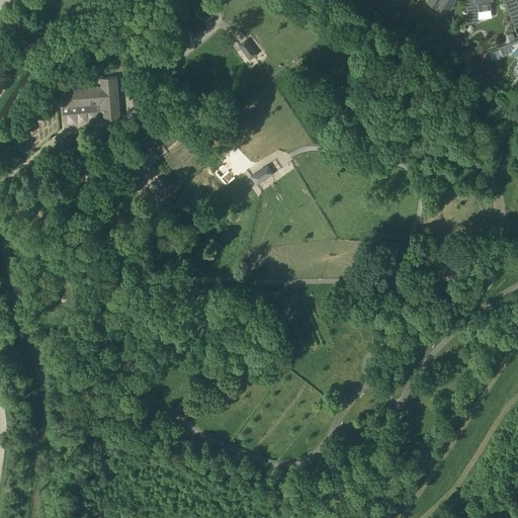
[(450,9),(455,0),(426,0),(427,0),(437,7),(440,2),(450,9)]
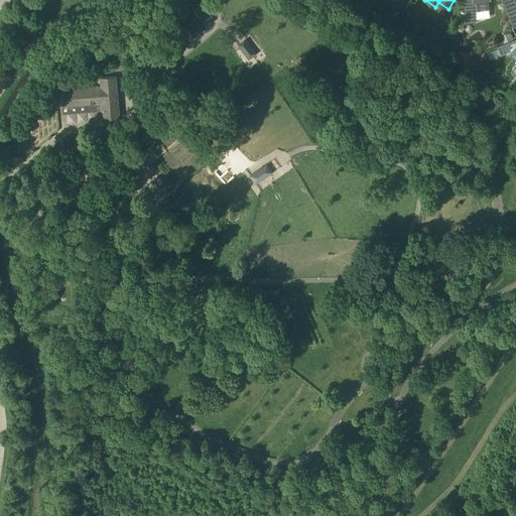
[(465,0),(464,12),(464,24),(476,23),(477,11),(490,9),(488,0),(465,0)]
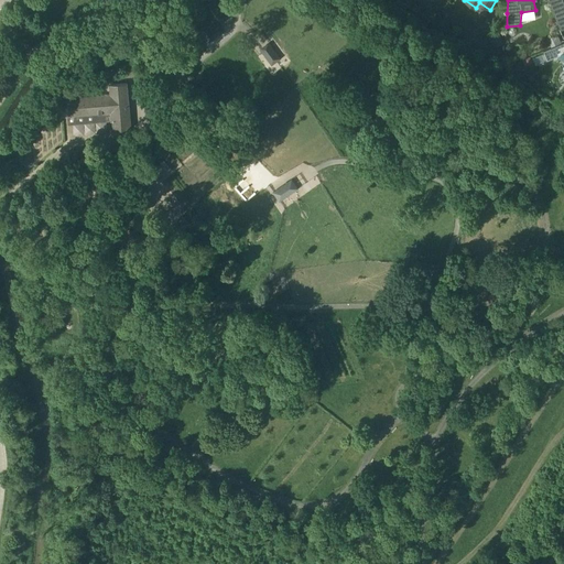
[(563,29),(563,2),(563,0),(551,6),(561,31),(563,29)]
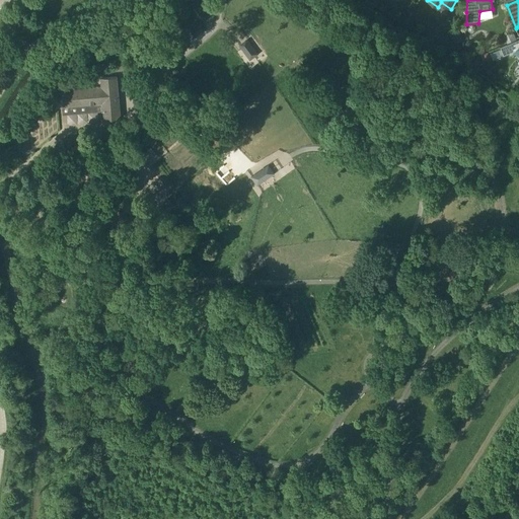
[(200,19),(189,29),(196,39),(208,28),(200,19)]
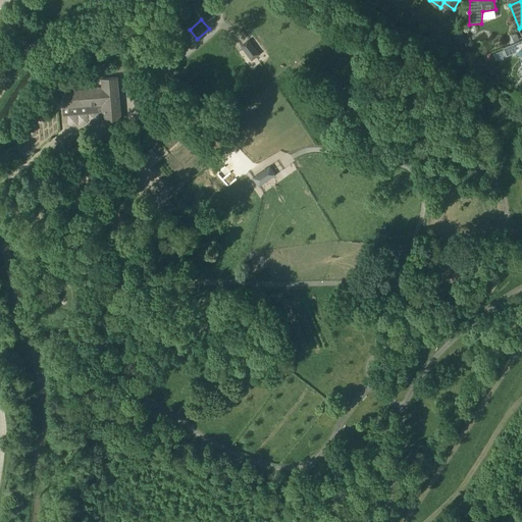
[(466,39),(461,32),(454,38),(459,44),(466,39)]
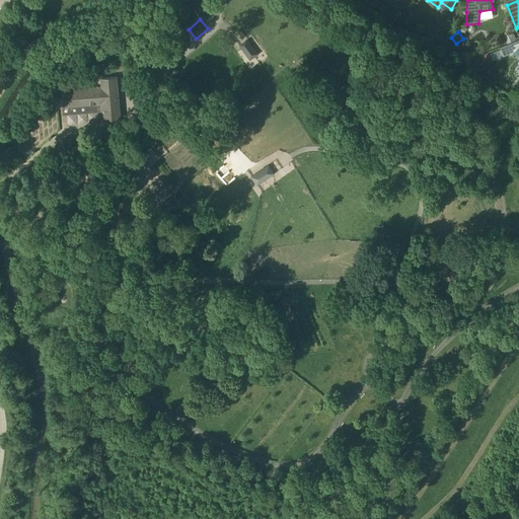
[(239,46),(249,61),(260,54),(249,39),(239,46)]
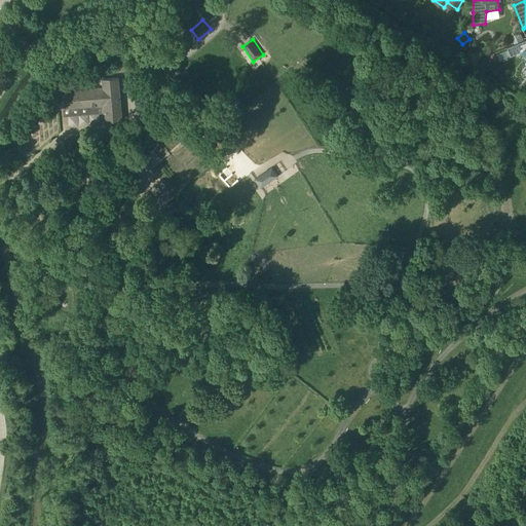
[(521,51),(525,48),(525,39),(508,47),(511,55),(521,51)]
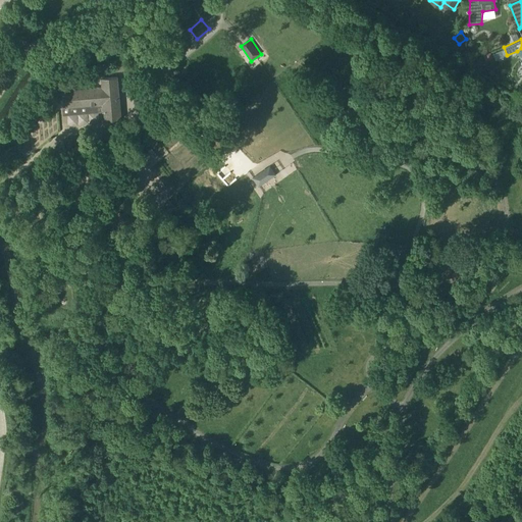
[(121,119),(117,76),(101,77),(102,88),(61,92),(62,108),(103,104),(105,120),(121,119)]
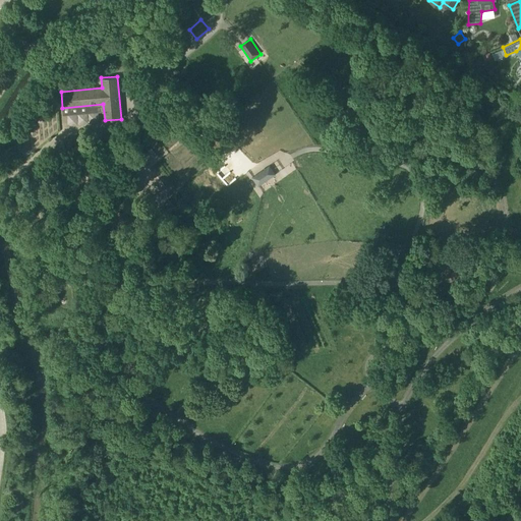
[(269,165),(251,177),(257,186),(276,175),(269,165)]
